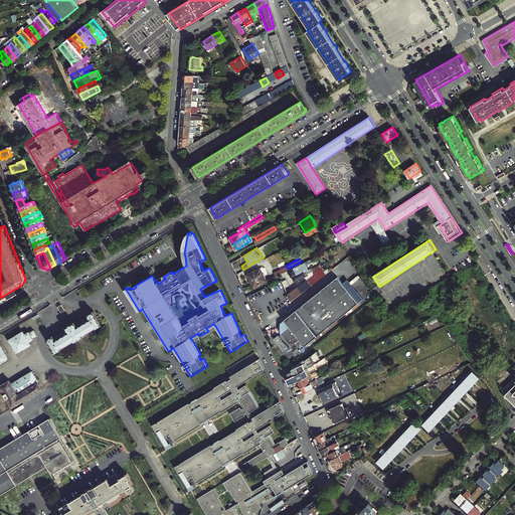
[(303,266),(301,262),(290,268),(288,269),(286,270),(290,276),(291,276),(293,281),(304,275),(301,267),(303,266)]
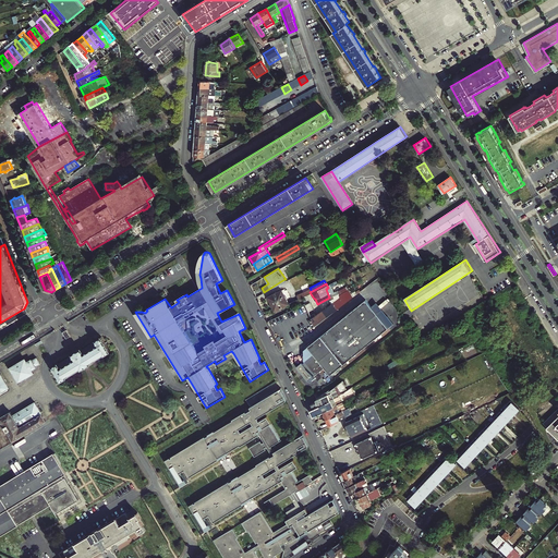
[(296,294),(299,298),(310,292),(312,291),(310,288),(296,294)]
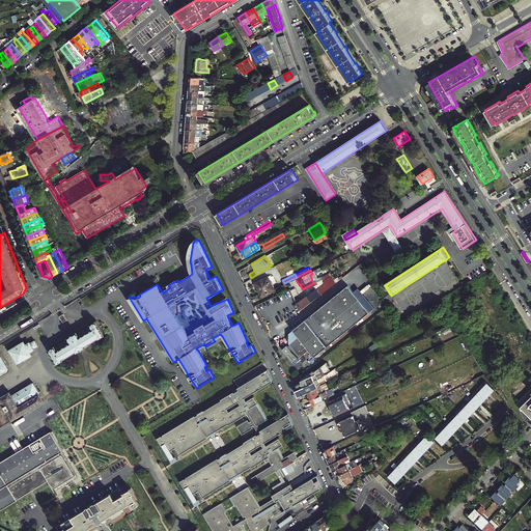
[(322,279),(323,281),(326,287),(326,288),(334,281),(330,275),(322,279)]
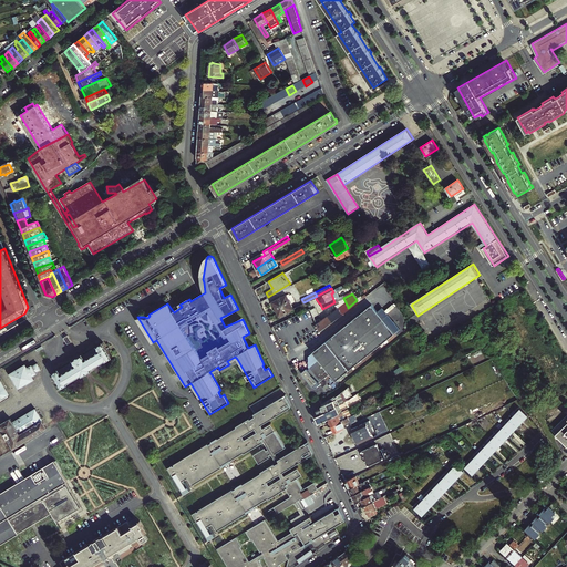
[(287,295),(279,298),(281,300),(277,302),(279,309),(277,310),(279,316),(294,308),(291,303),(295,302),(292,298),(289,299),(287,295)]
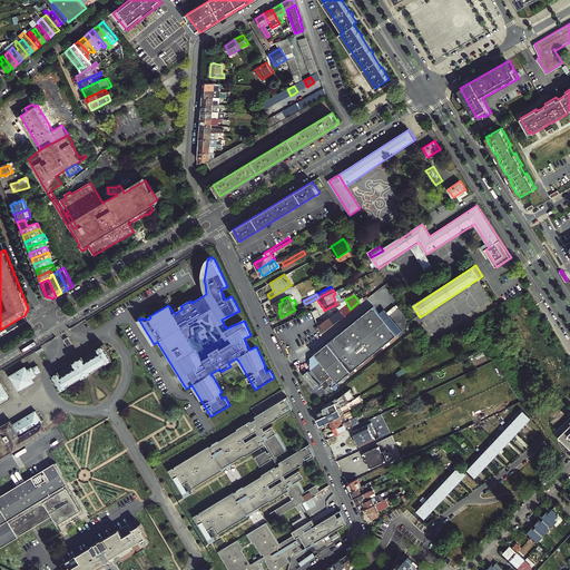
[(343,314),(350,308),(346,302),(338,307),(343,314)]
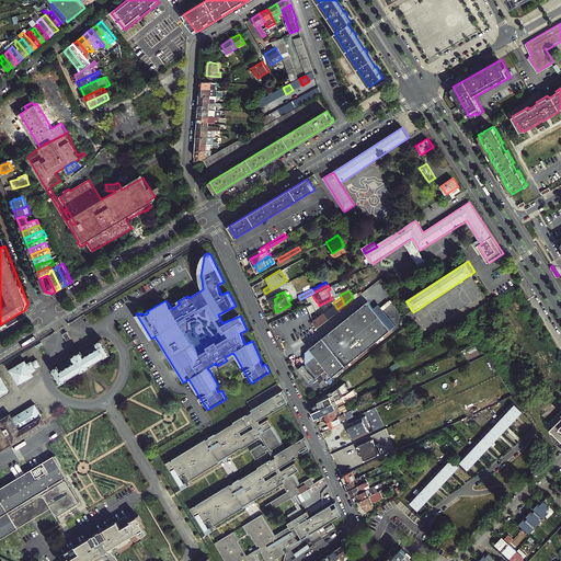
[(316,354),(306,361),(318,376),(327,368),(332,376),(392,330),(370,301),(310,346),(316,354)]
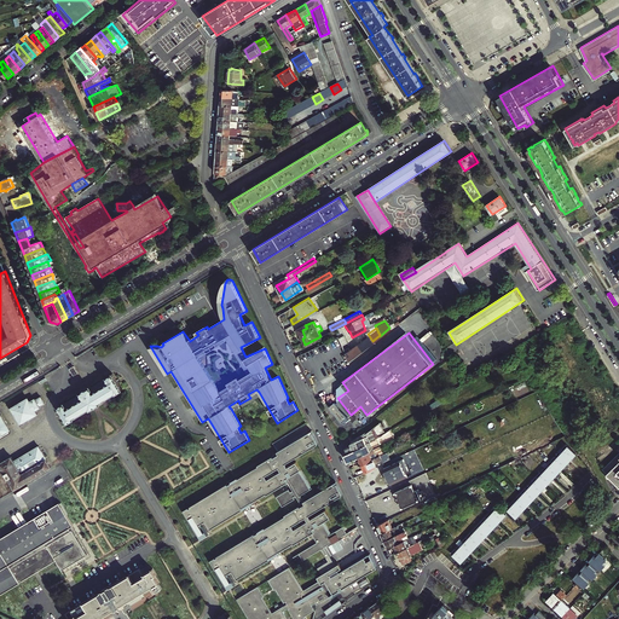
[(368,334),(357,342),(362,350),(372,341),(368,334)]
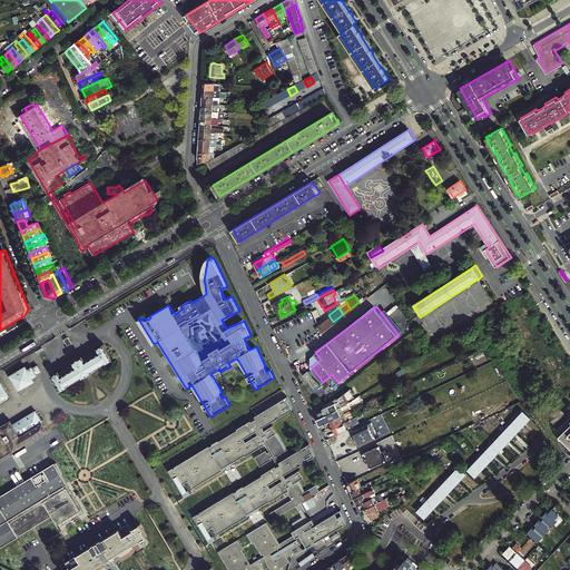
[(328,315),(320,322),(321,324),(318,325),(322,332),(333,322),(328,315)]
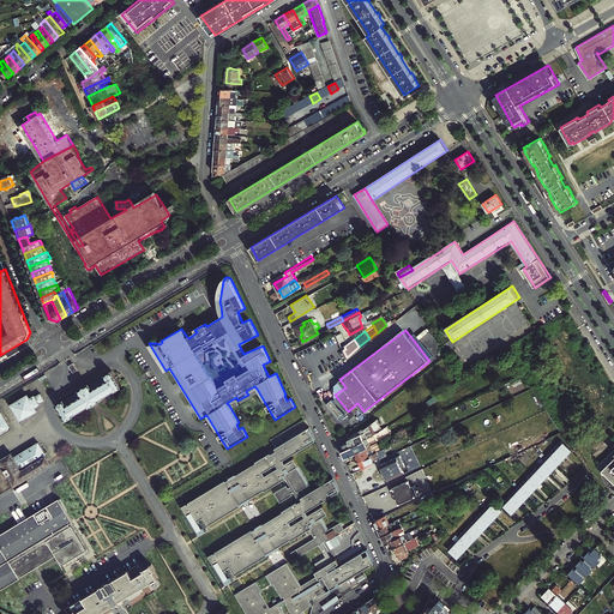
[(121,386),(112,371),(90,384),(90,383),(79,390),(80,390),(59,403),(68,419),(90,405),(90,407),(101,399),(100,399),(121,386)]
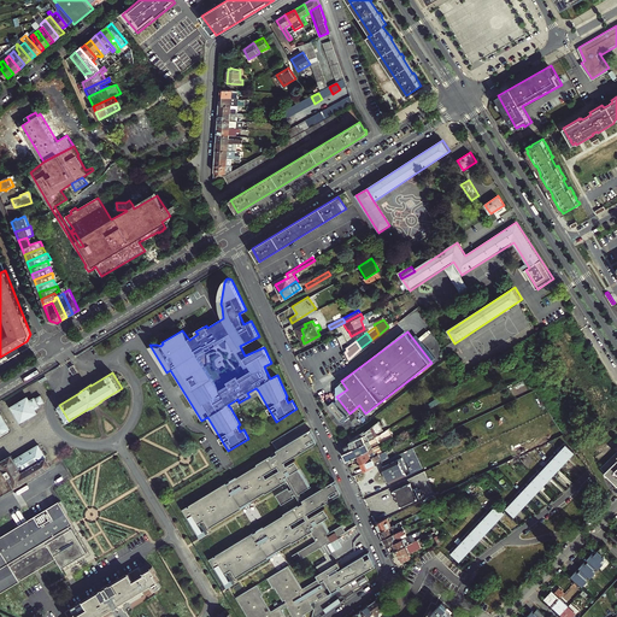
[(28,397),(11,406),(21,423),(37,412),(35,409),(41,406),(40,405),(45,401),(41,395),(36,398),(35,397),(30,400),(28,397)]
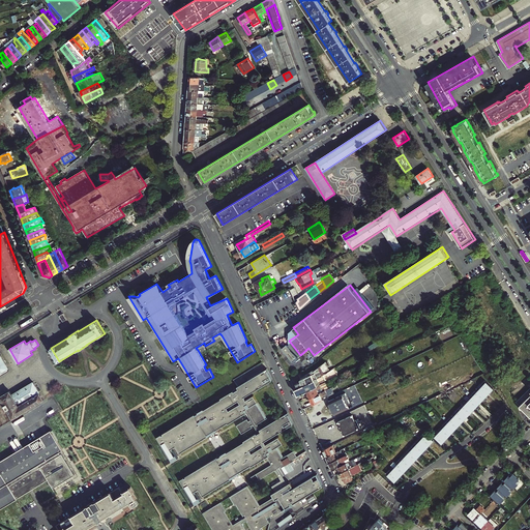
[(0,373),(9,367),(1,355),(0,355),(0,373)]
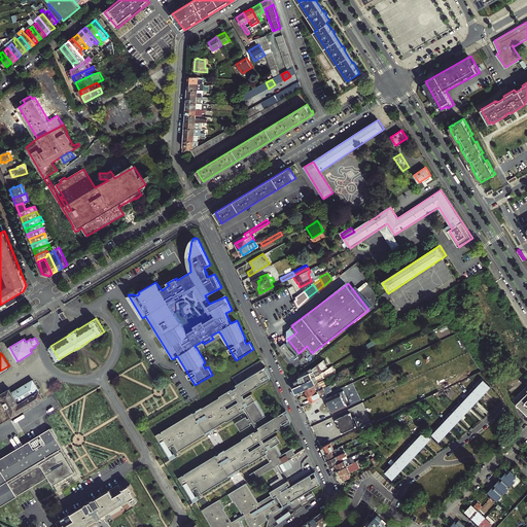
[(326,371),(322,361),(313,369),(314,371),(304,375),(307,381),(321,374),(326,371)]
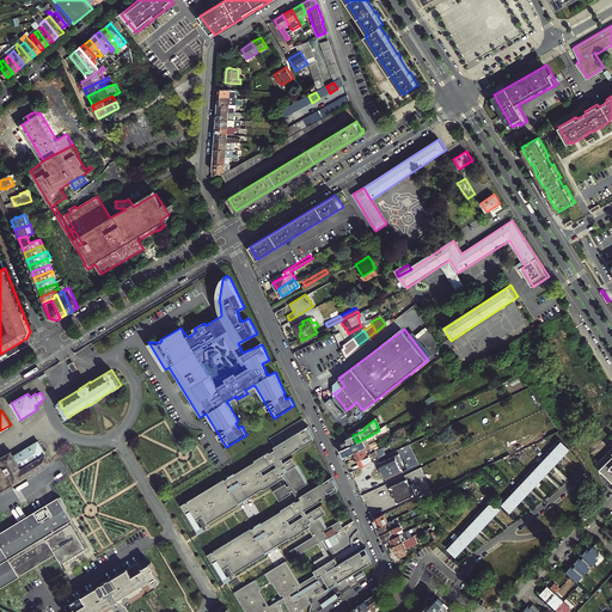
[(225,477),(188,500),(189,501),(187,502),(187,501),(182,505),(187,513),(191,510),(196,518),(203,514),(208,522),(250,497),(250,496),(270,484),(285,476),(289,484),(287,485),(286,483),(274,490),(280,500),(292,493),(291,490),(292,489),(299,500),(297,501),(297,500),(281,508),(282,509),(252,527),(251,527),(214,549),(215,550),(214,551),(213,550),(208,554),(213,562),(214,562),(218,560),(222,568),(224,568),(226,567),(230,564),(234,571),(277,546),(276,545),(297,533),(298,534),(308,527),(314,536),(298,545),(301,552),(318,543),(325,555),(314,561),(318,568),(313,570),(316,574),(300,583),(287,560),(265,573),(271,582),(273,582),(281,595),(283,594),(285,597),(269,605),(261,589),(262,588),(255,579),(234,592),(246,611),(282,611),(285,611),(280,604),(286,599),(286,600),(285,601),(291,611),(303,611),(301,609),(312,603),(308,597),(312,595),(313,597),(334,585),(332,583),(338,580),(338,581),(373,561),(366,548),(336,565),(335,563),(338,562),(335,557),(332,560),(320,540),(343,527),(340,520),(328,527),(326,528),(319,516),(320,515),(326,512),(322,505),(307,513),(305,509),(330,495),(328,490),(337,484),(332,476),(301,495),(298,489),(307,483),(295,465),(298,464),(293,456),(285,461),(282,458),(307,442),(305,439),(313,434),(308,424),(274,446),(275,448),(270,452),(269,451),(255,459),(256,460),(225,478),(225,477)]
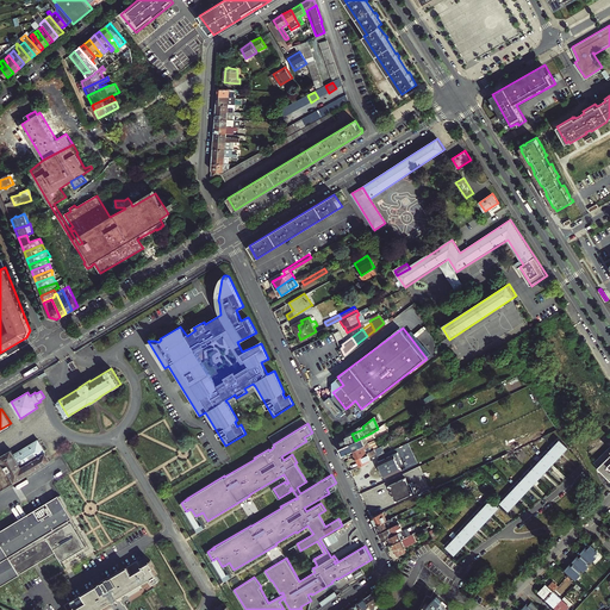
[(350,452),(366,443),(369,442),(368,440),(374,437),(372,433),(355,441),(343,447),(338,448),(342,455),(350,452)]
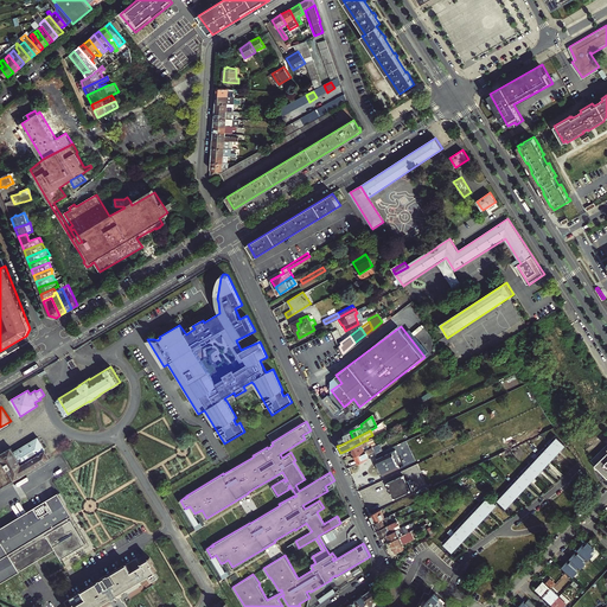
[(353,439),(350,432),(344,435),(345,436),(339,439),(342,445),(353,439)]
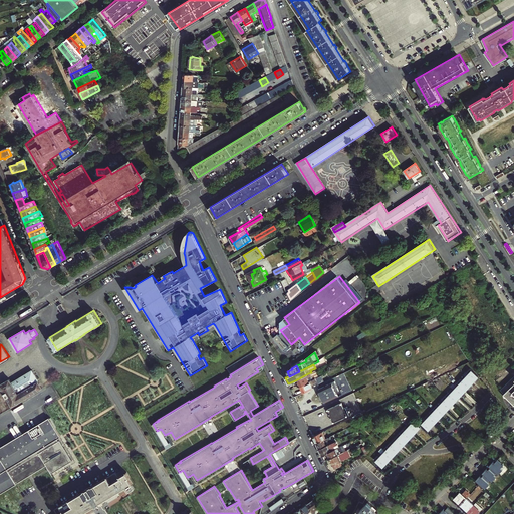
[(0,413),(43,388),(32,370),(12,382),(10,379),(0,384),(3,389),(0,390),(0,413)]
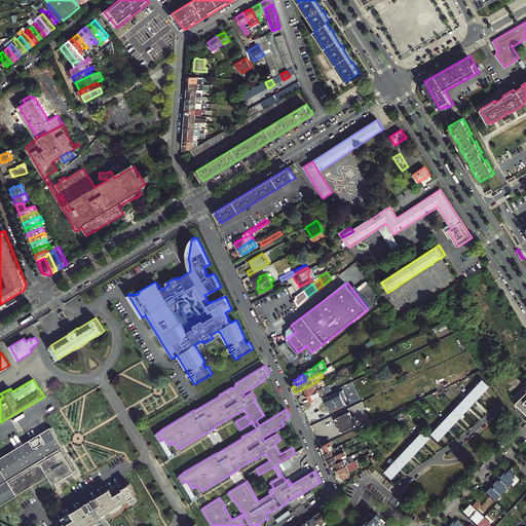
[(490,385),(484,379),(477,386),(483,391),(488,386),(490,385)]
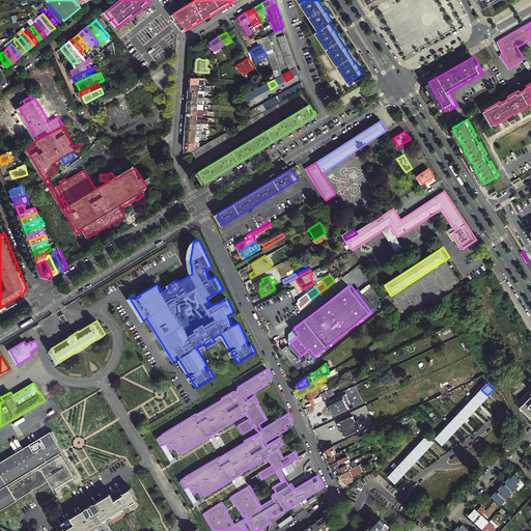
[(308,399),(328,390),(331,388),(332,388),(331,387),(327,389),(325,389),(324,387),(320,389),(318,386),(305,393),(308,399)]
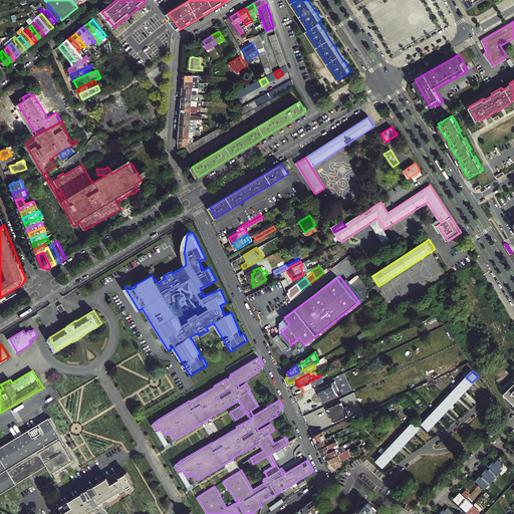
[(457,381),(460,383),(466,390),(472,382),(466,377),(464,374),(457,381)]
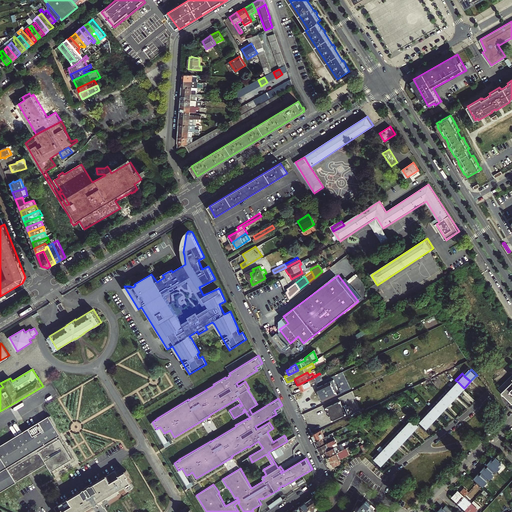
[(511,374),(498,388),(511,402),(511,374)]
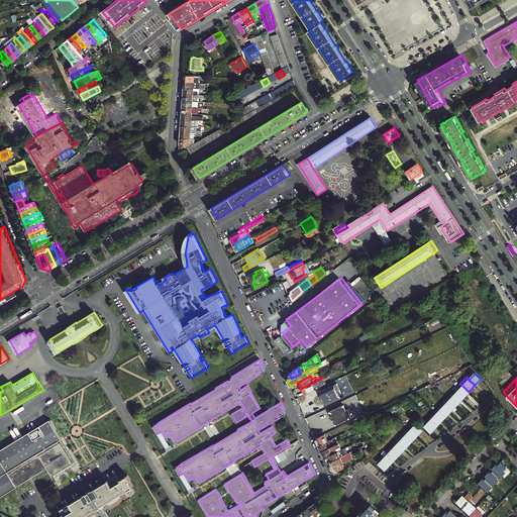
[(320,383),(319,380),(300,389),(303,395),(313,391),(312,388),(318,385),(317,384),(320,383)]
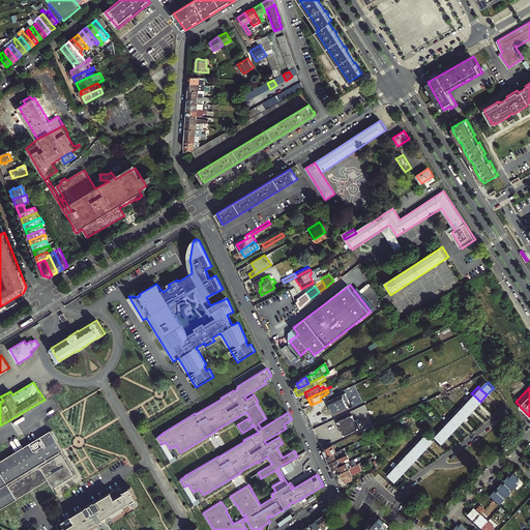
[(346,392),(328,401),(334,414),(349,407),(347,403),(348,403),(348,401),(349,401),(346,392)]
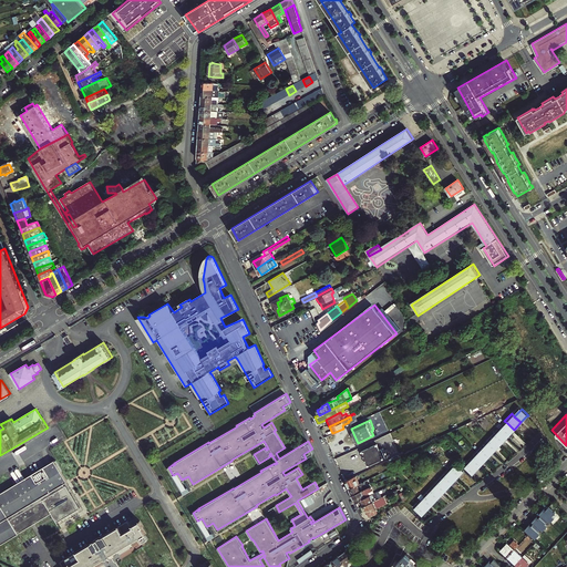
[(514,430),(507,423),(501,431),(507,436),(514,430)]
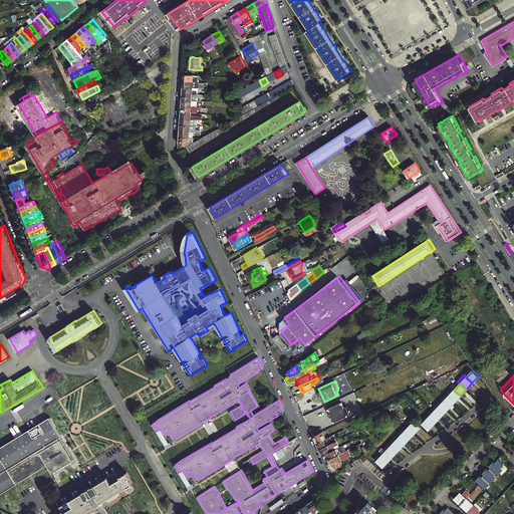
[(250,390),(248,391),(258,406),(259,405),(250,390)]
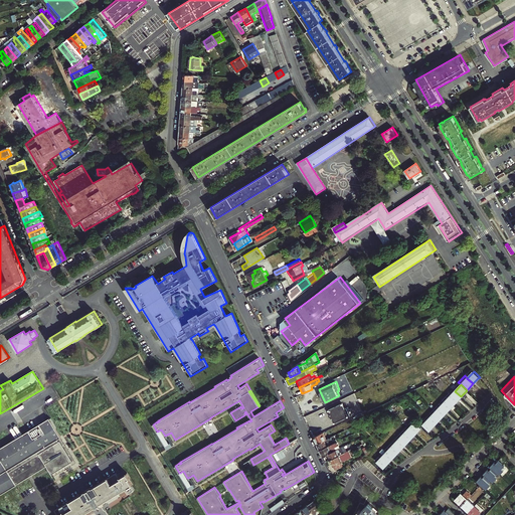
[(461,396),(455,391),(449,398),(455,403),(461,396)]
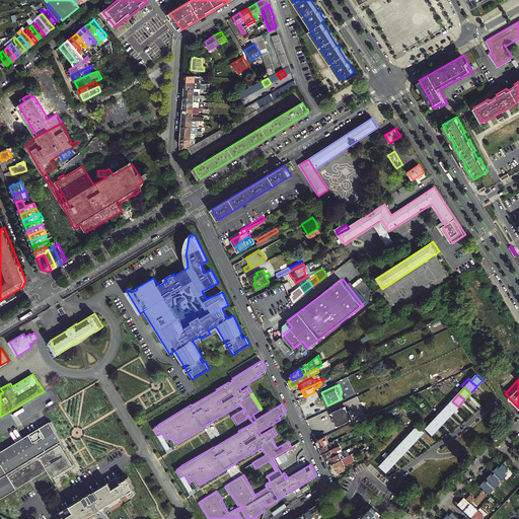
[(458,406),(452,401),(446,408),(451,414),(458,406)]
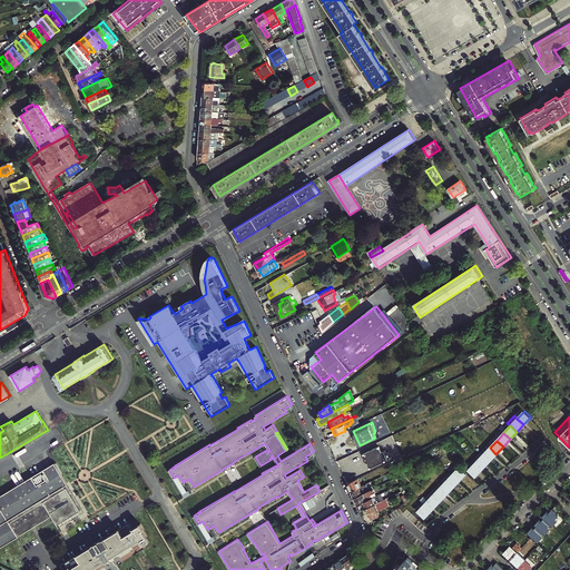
[(379,445),(363,453),(370,467),(390,458),(387,452),(386,452),(385,450),(382,451),(379,445)]
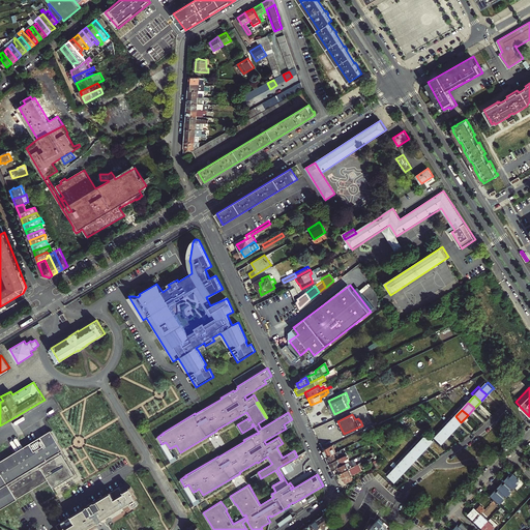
[(461,422),(455,416),(448,423),(454,429),(461,422)]
